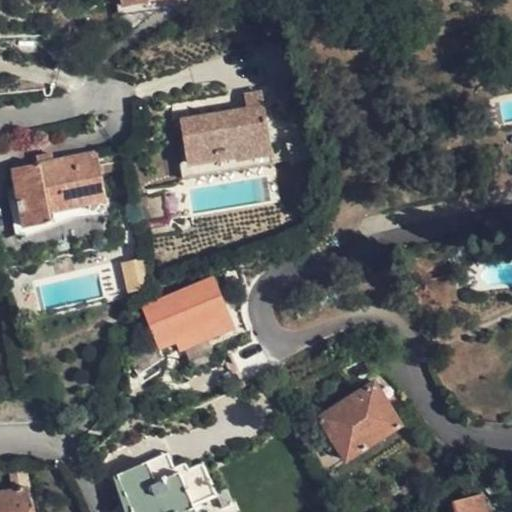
[(243,93),(245,108),(263,105),(261,90),(243,93)]
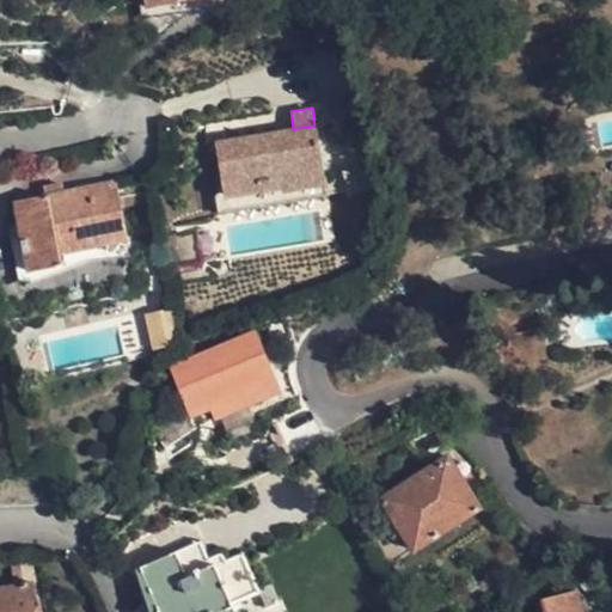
[(324,182),(314,126),(293,129),(215,142),(225,200),(324,182)]
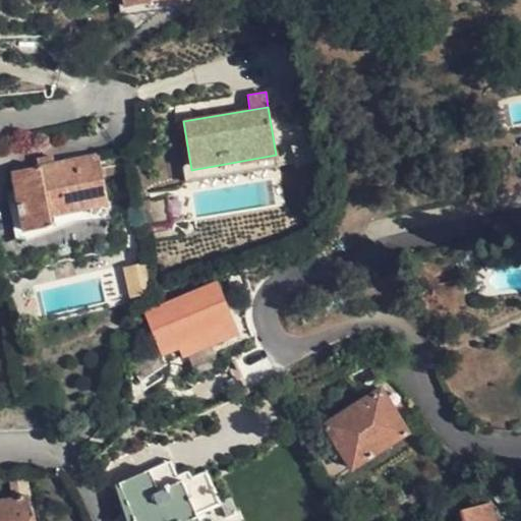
[(109,205),(103,178),(101,169),(98,154),(11,172),(23,230),(53,224),(52,216),(109,205)]
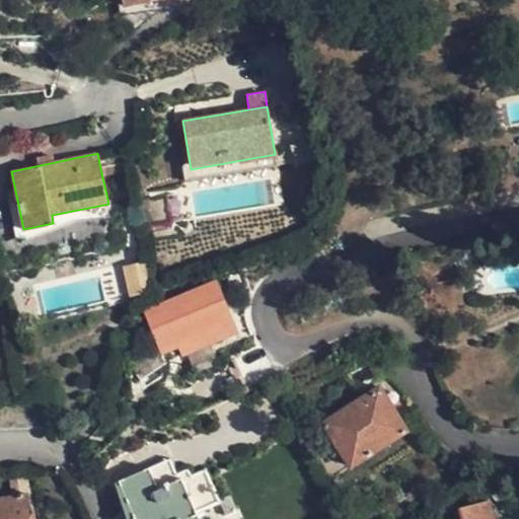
[(115,165),(118,174),(130,172),(127,163),(115,165)]
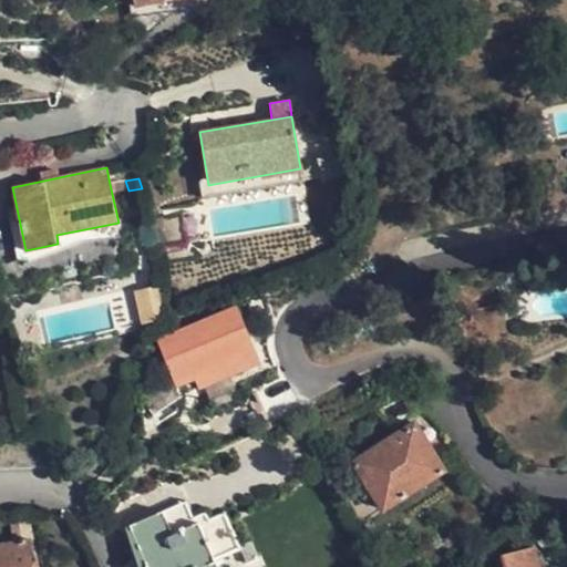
[(129,191),(125,181),(110,184),(112,194),(129,191)]
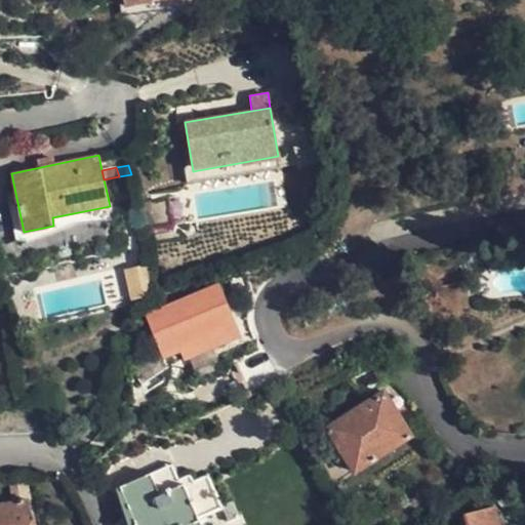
[(143,264),(117,269),(123,298),(135,296),(143,269),(143,264)]
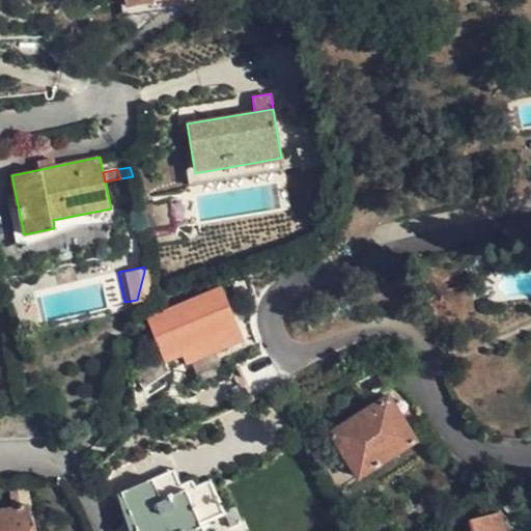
[(165,362),(184,355),(187,363),(245,339),(222,287),(146,319),(165,362)]
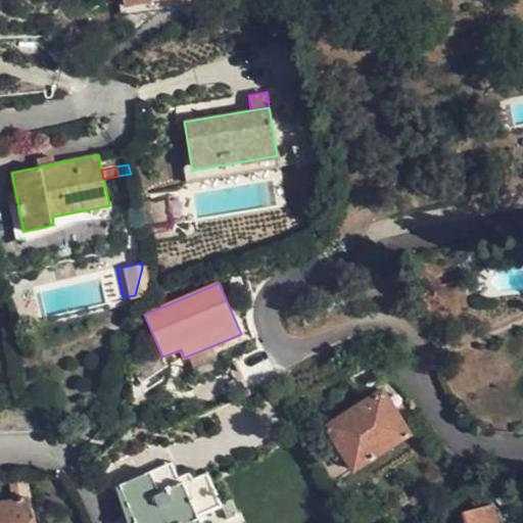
[(382,391),(327,426),(353,469),(409,434),(382,391)]
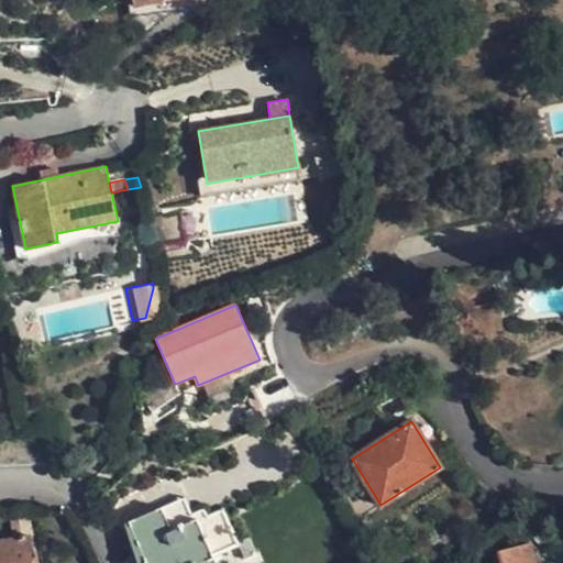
[(130,522),(146,562),(206,562),(214,560),(213,555),(238,545),(223,509),(173,531),(162,508),(130,522)]
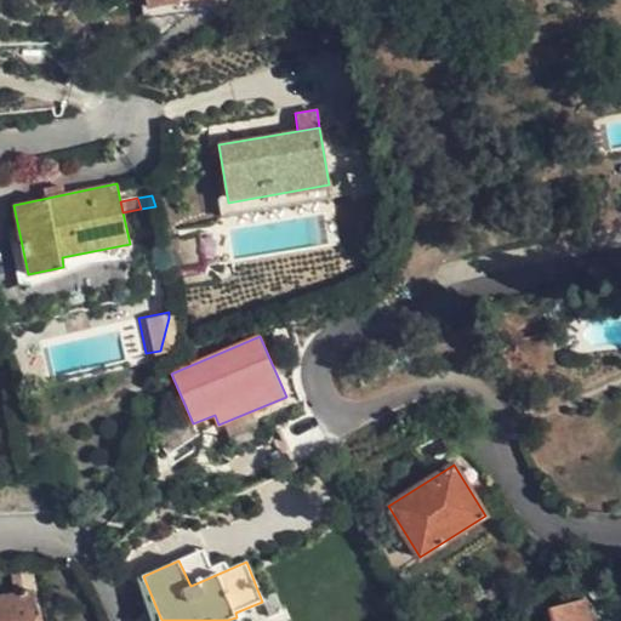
[(0,620),(43,620),(41,610),(36,611),(30,574),(12,576),(16,596),(0,597),(0,620)]
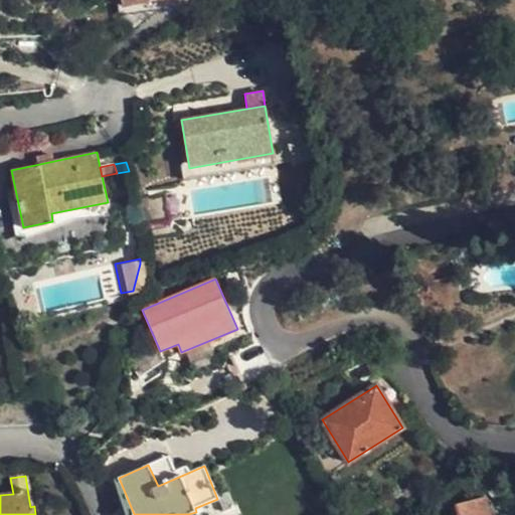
[(456,505),(458,514),(499,514),(498,514),(488,514),(485,499),(456,505)]
